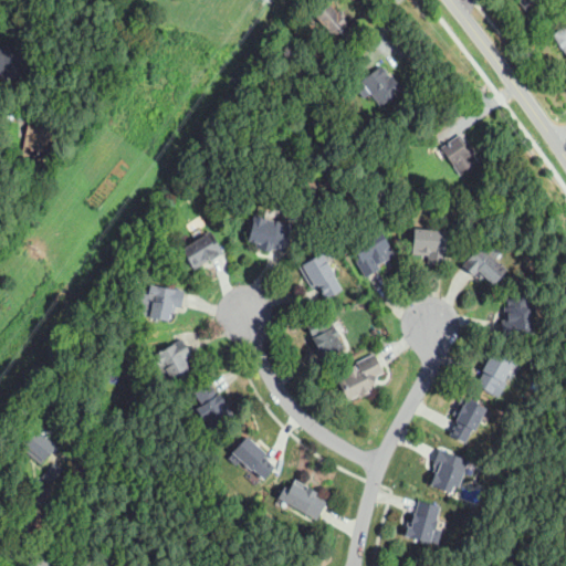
[(334,38),(312,11),(324,0),(326,0),(338,12),(339,10),(345,17),(343,18),(348,24),(334,38)]
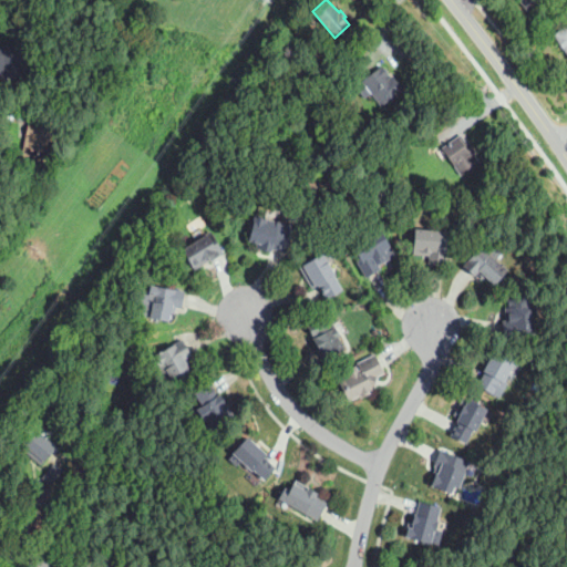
[(544,0),(528,14),(515,0),(544,0)]
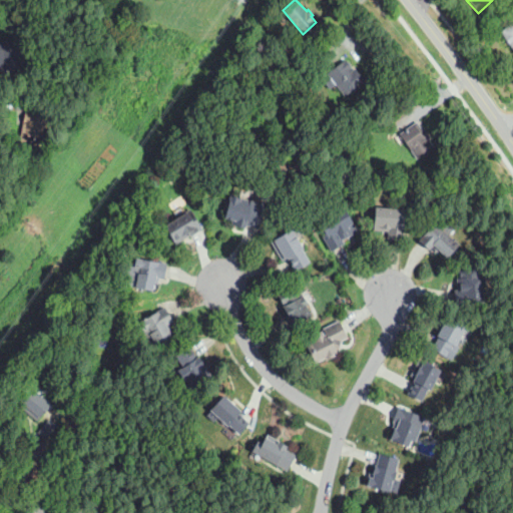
[(512,48),(511,46),(500,31),(512,22),(512,48)]
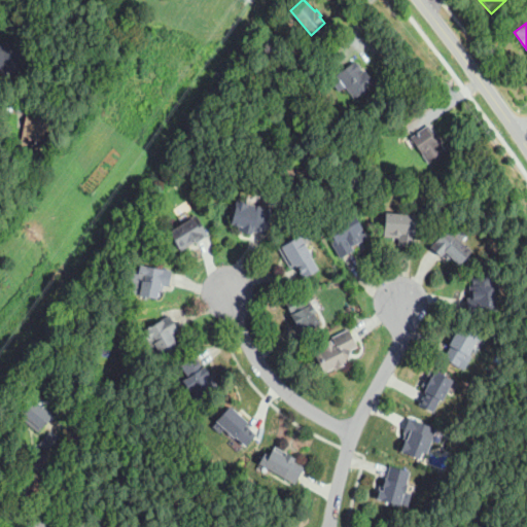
[(13,77),(13,76),(12,73),(1,74),(1,68),(0,68),(0,41),(19,40),(21,54),(27,53),(28,64),(24,64),(25,76),(13,77)]
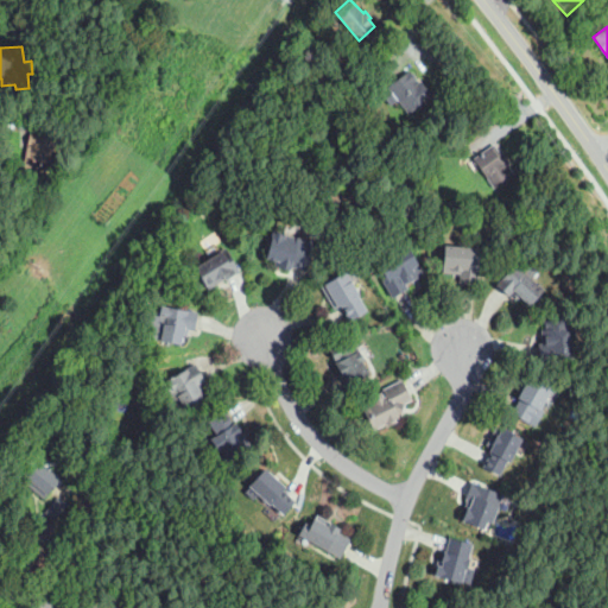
[(407,114),(387,87),(409,71),(419,83),(420,82),(432,96),(407,114)]
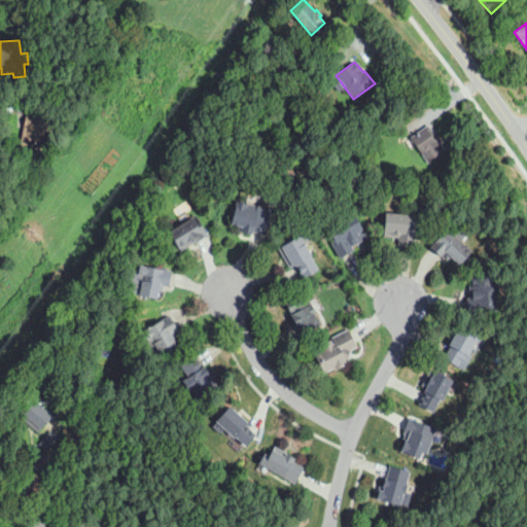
[(33,148),(20,145),(26,115),(47,119),(42,142),(35,140),(33,148)]
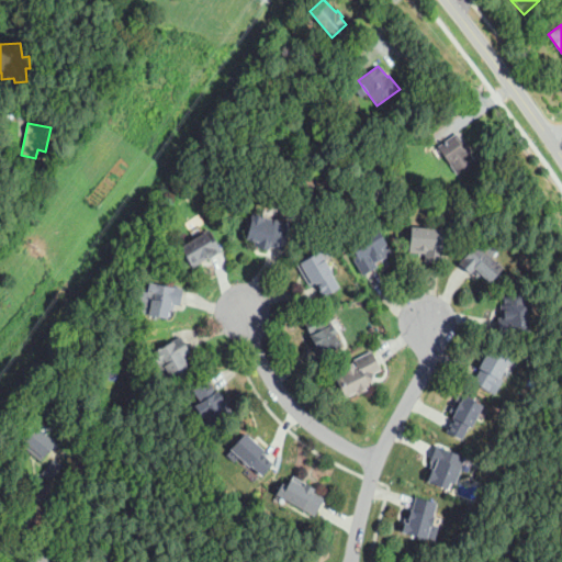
[(457,173),(438,146),(457,134),(463,143),(465,142),(471,150),(469,153),(475,161),(457,173)]
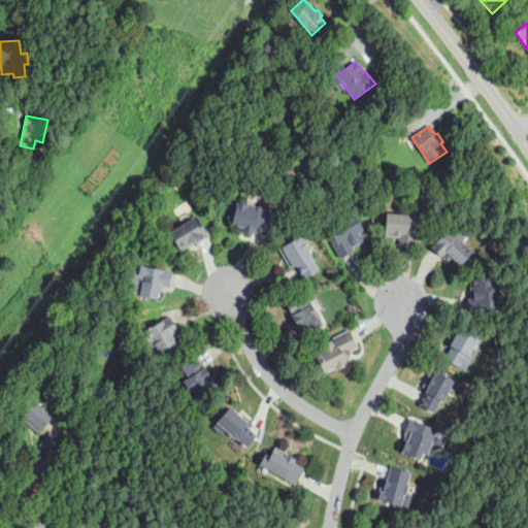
[(370,160),(367,154),(374,150),(377,156),(370,160)]
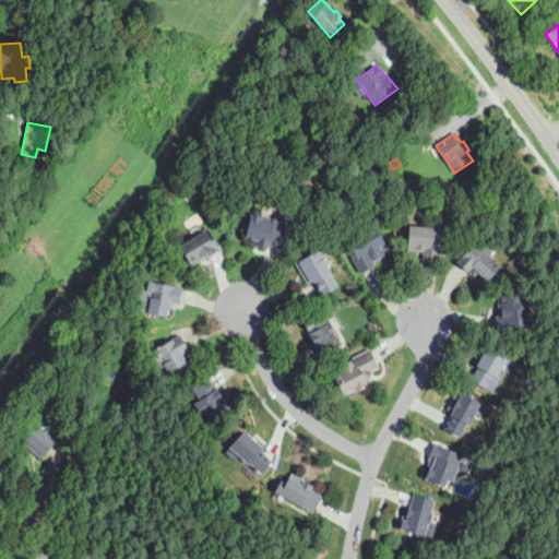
[(265,250),(256,249),(251,248),(252,239),(241,237),(246,213),(273,218),(288,222),(282,249),(266,246),(265,250)]
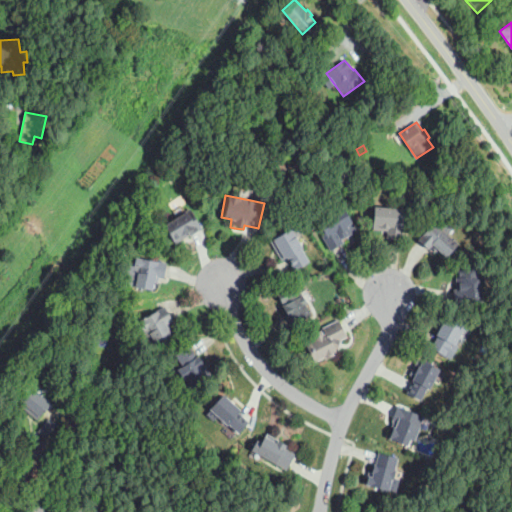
[(402,239),(400,239),(387,237),(387,231),(372,229),(373,224),(372,224),(374,206),(405,210),(402,228),(404,229),(402,239)]
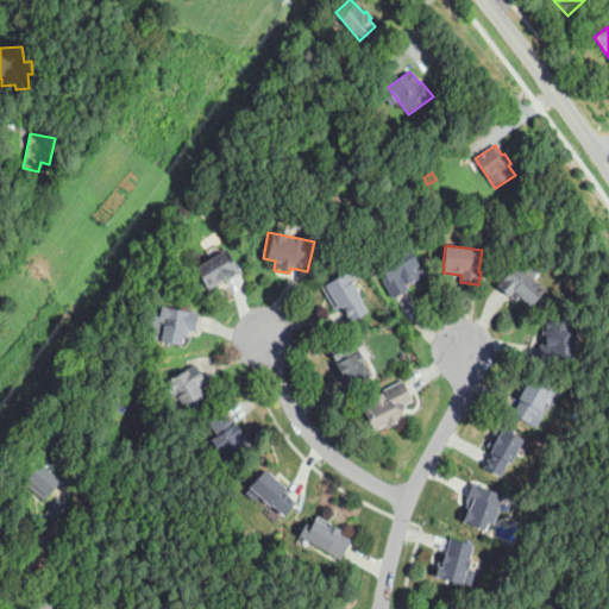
[(394,299),(383,282),(388,280),(378,264),(409,246),(426,275),(408,286),(410,289),(394,299)]
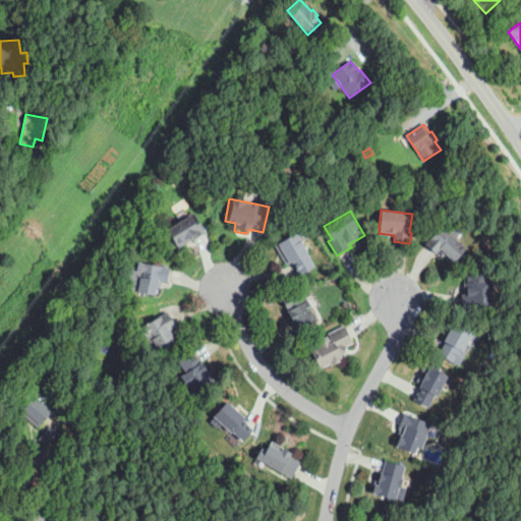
[(179,248),(167,229),(192,213),(206,233),(195,240),(193,238),(179,248)]
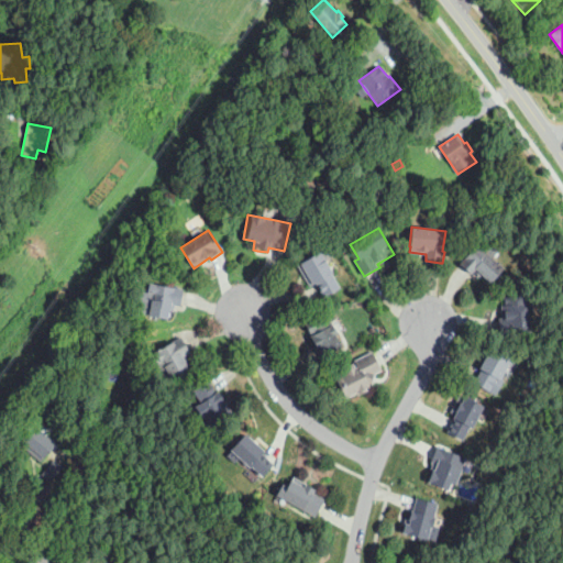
[(492,283),(483,275),(481,277),(474,272),(472,275),(461,264),(478,244),(505,268),(492,283)]
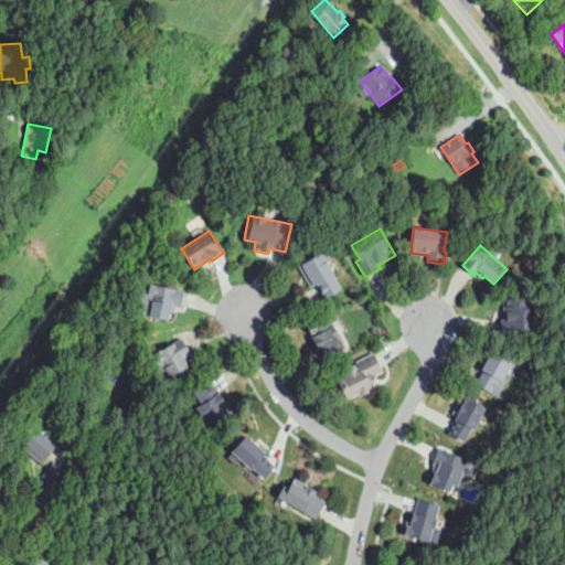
[(326,298),(318,284),(311,288),(298,263),(321,251),(334,275),(342,289),(326,298)]
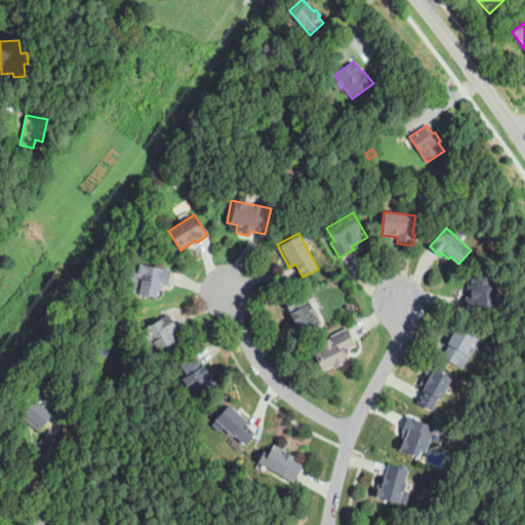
[(158,298),(139,295),(143,275),(138,274),(139,265),(171,270),(168,286),(164,286),(163,291),(159,290),(158,298)]
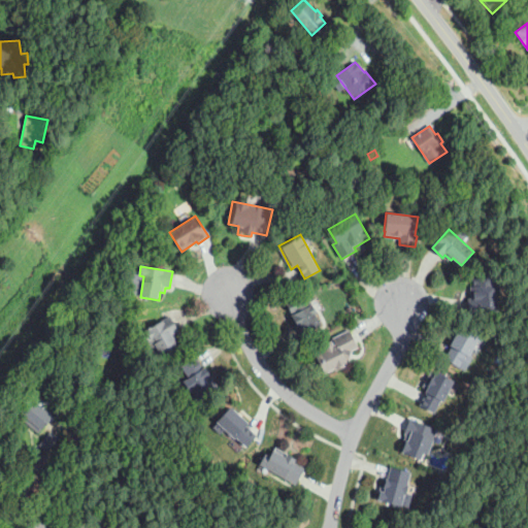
[(469,315),(467,299),(471,298),(470,287),(473,287),(472,278),(494,276),(495,284),(499,284),(500,295),(496,296),(497,312),(469,315)]
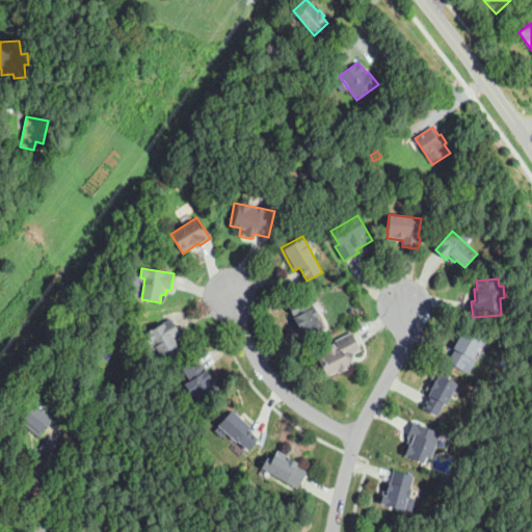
[(304,338),(302,334),(301,331),(300,331),(288,307),(302,299),(309,296),(314,303),(313,303),(315,308),(319,316),(318,317),(324,328),(304,338)]
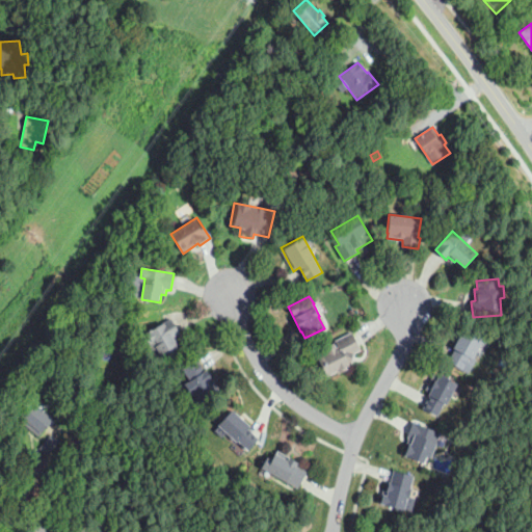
[(164,360),(158,349),(151,353),(147,345),(149,344),(143,336),(171,318),(181,334),(177,336),(184,348),(164,360)]
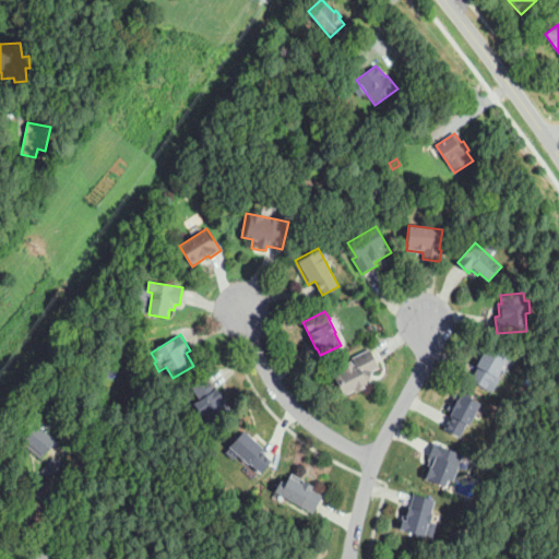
[(491,392),(471,380),(478,367),(476,366),(488,345),(508,357),(497,376),(500,378),(491,392)]
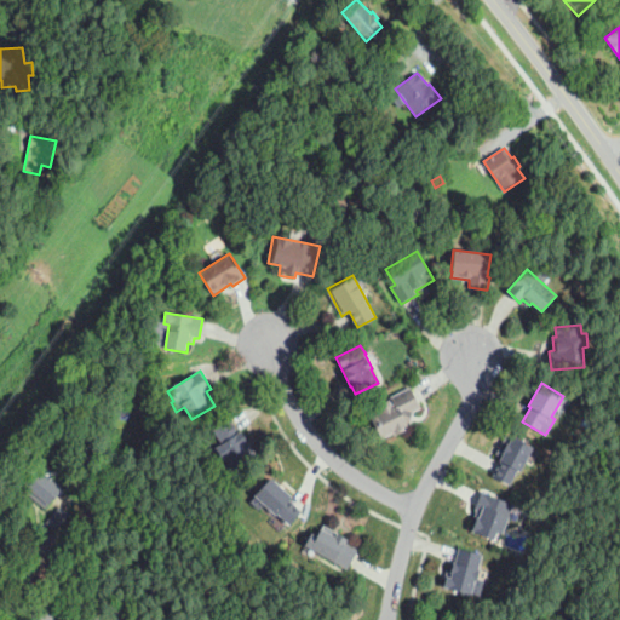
[(382,440),(366,408),(411,386),(422,408),(414,412),(411,424),(403,428),(406,431),(395,436),(394,434),(382,440)]
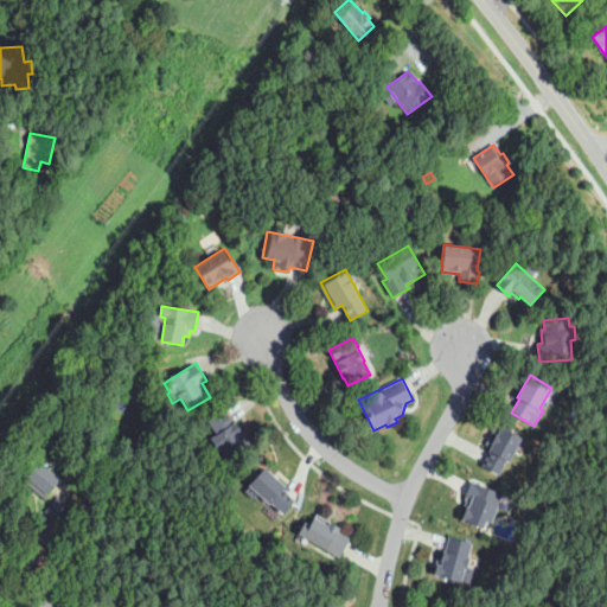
[(229,460),(222,449),(218,452),(210,439),(217,434),(208,421),(225,410),(234,425),(235,423),(241,434),(238,435),(247,449),(229,460)]
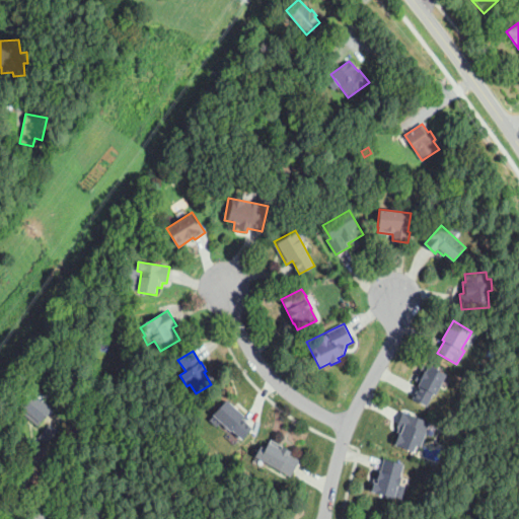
[(138,370),(133,363),(138,359),(144,366),(138,370)]
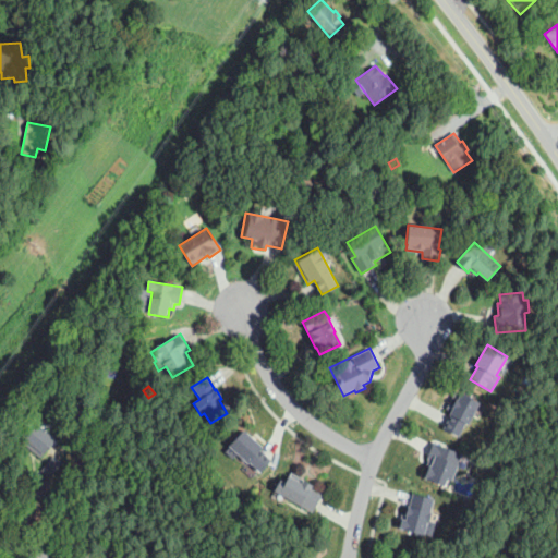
[(459,437),(444,429),(452,411),(447,409),(455,393),(460,397),(462,393),(481,402),(469,425),(466,424),(459,437)]
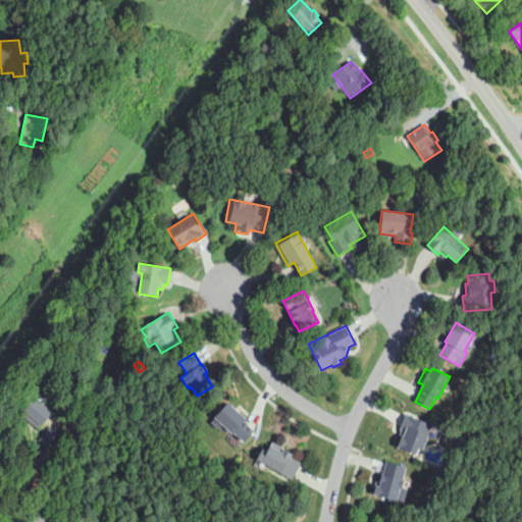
[(38,428),(22,416),(19,413),(34,396),(37,398),(52,411),(38,428)]
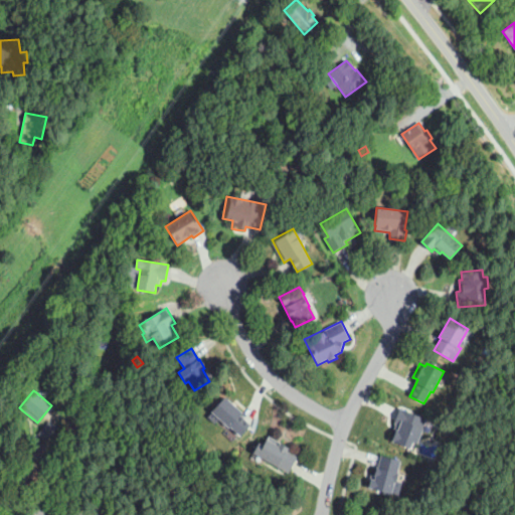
[(240,437),(230,427),(229,428),(219,418),(215,423),(207,416),(225,396),(243,412),(239,416),(250,425),(240,437)]
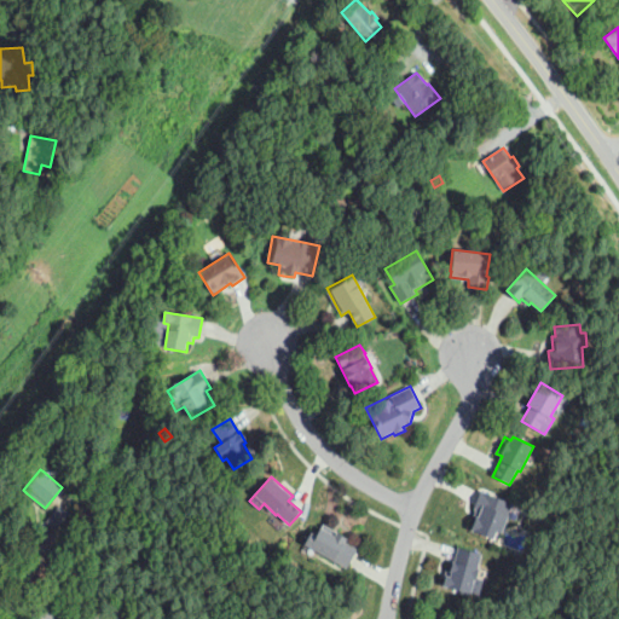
[(493,539),(470,531),(475,516),(478,518),(481,508),(475,505),(480,492),(512,503),(502,533),(496,531),(493,539)]
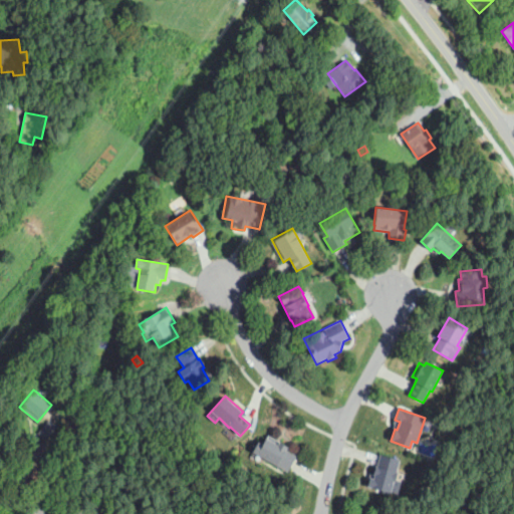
[(45,441),(44,439),(37,434),(49,420),(53,424),(57,427),(45,441)]
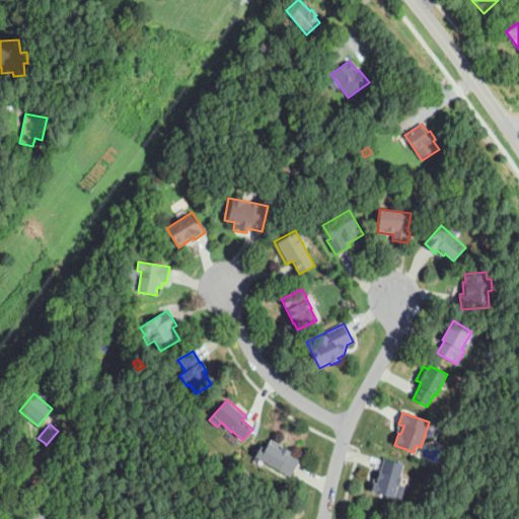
[(291,476),(255,457),(261,446),(266,449),(270,443),(281,449),(283,447),(292,452),(290,455),(300,461),(291,476)]
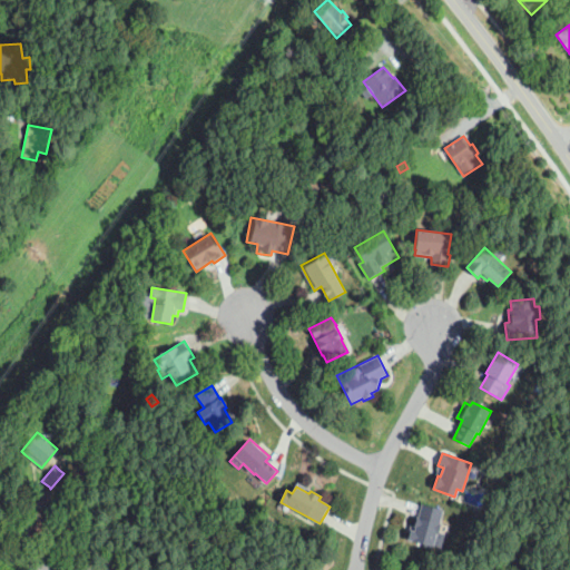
[(442,549),(408,540),(412,524),(416,526),(422,504),(443,510),(439,531),(445,533),(442,549)]
